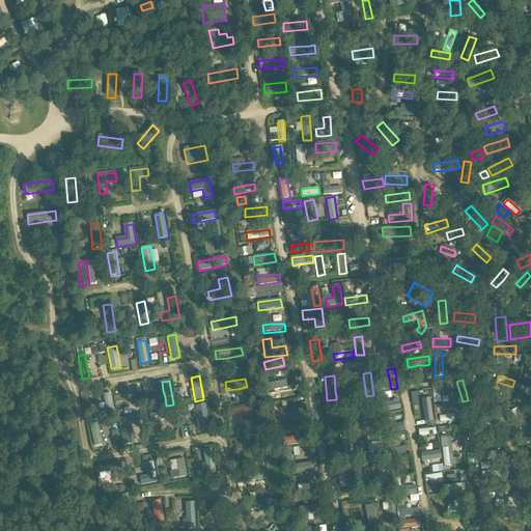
[(285,381),(264,385),(266,392),(270,391),(274,390),(286,388),(285,381)]
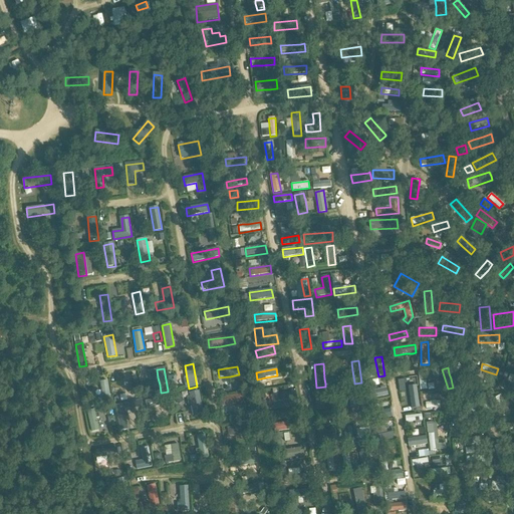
[(425,370),(418,371),(420,390),(427,390),(426,377),(425,372),(425,370)]
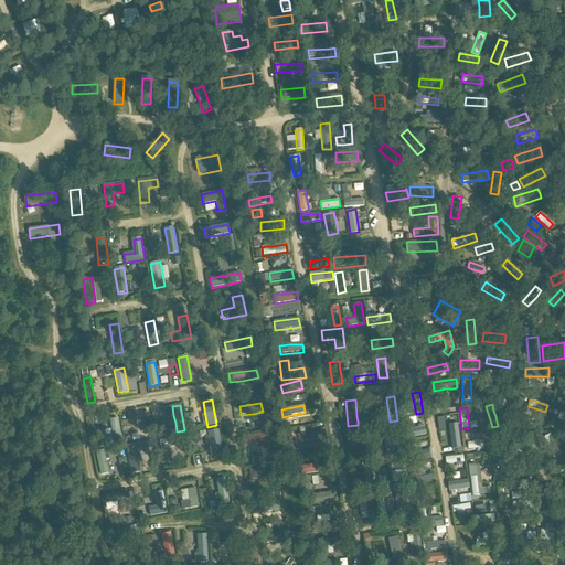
[(149,414),(141,415),(144,426),(145,432),(146,436),(153,435),(149,414)]
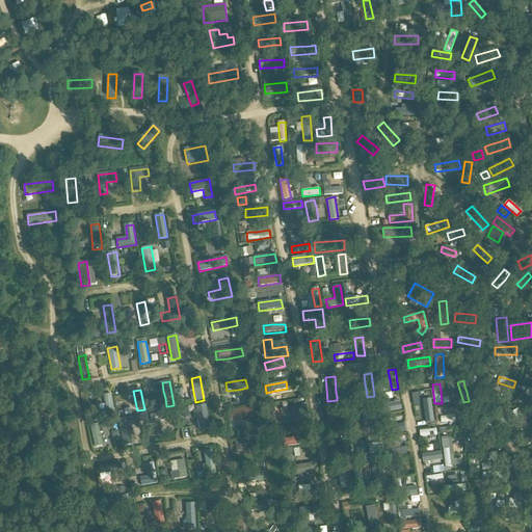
[(111,394),(104,395),(106,409),(107,413),(107,416),(114,415),(111,394)]
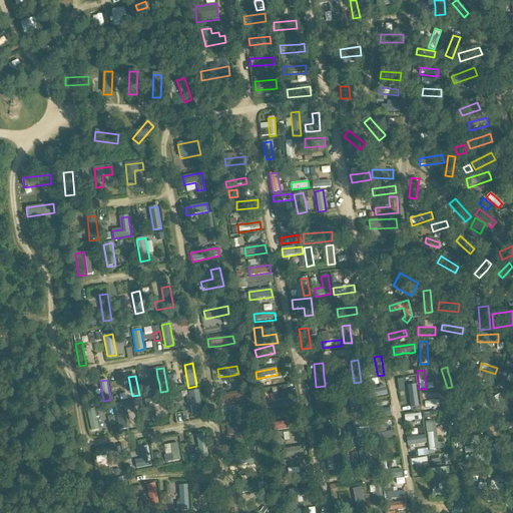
[(416,385),(408,386),(411,408),(419,407),(416,385)]
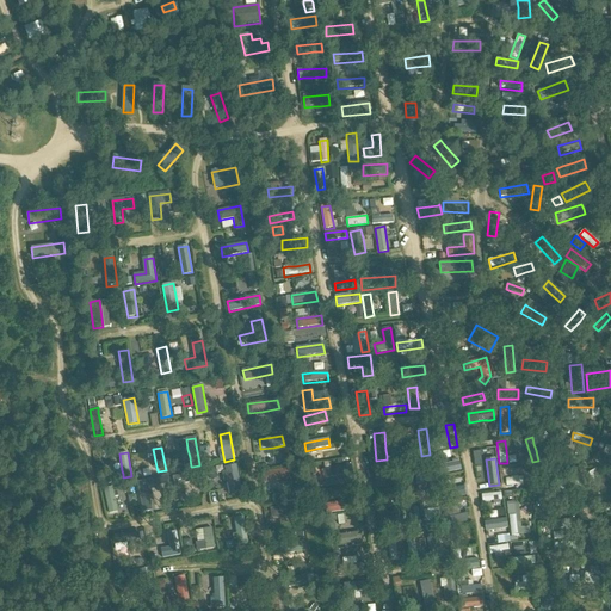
[(382,462),(372,463),(376,487),(386,486),(382,462)]
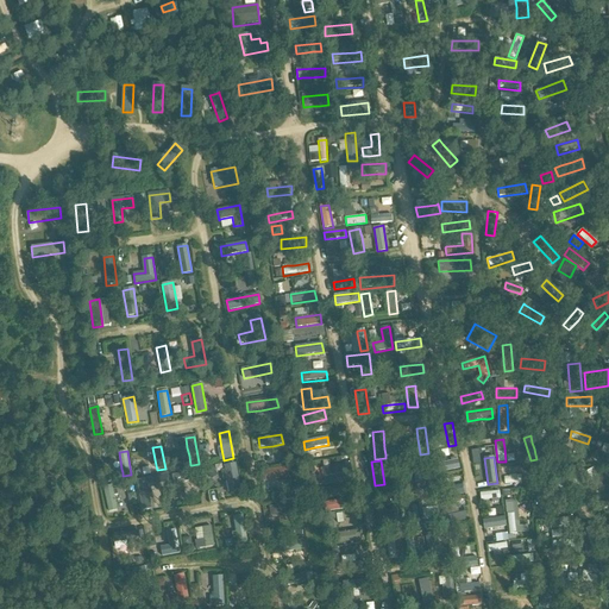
[(459,460),(433,466),(434,475),(460,469),(459,460)]
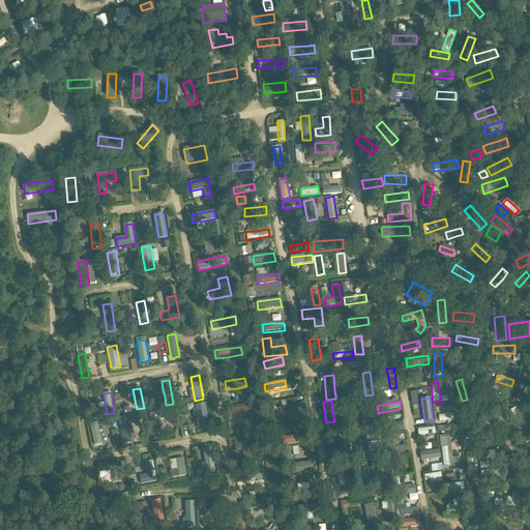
[(365,402),(359,402),(361,420),(367,419),(366,409),(365,402)]
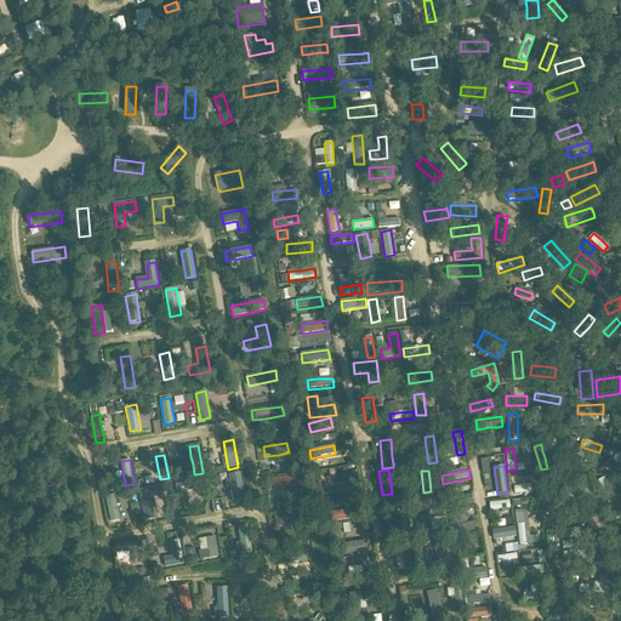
[(357,472),(329,478),(332,495),(360,490),(357,472)]
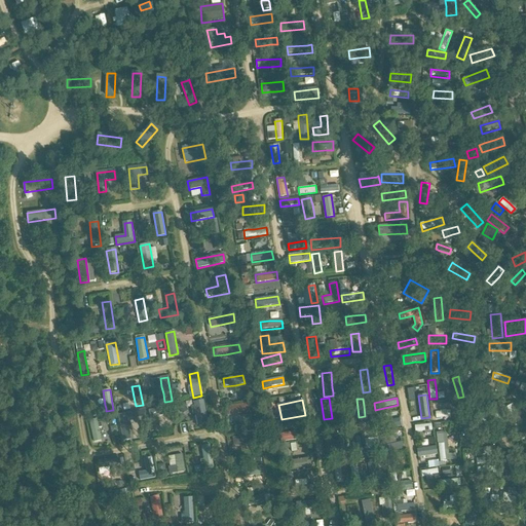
[(204,402),(194,404),(194,407),(196,415),(198,427),(209,425),(204,402)]
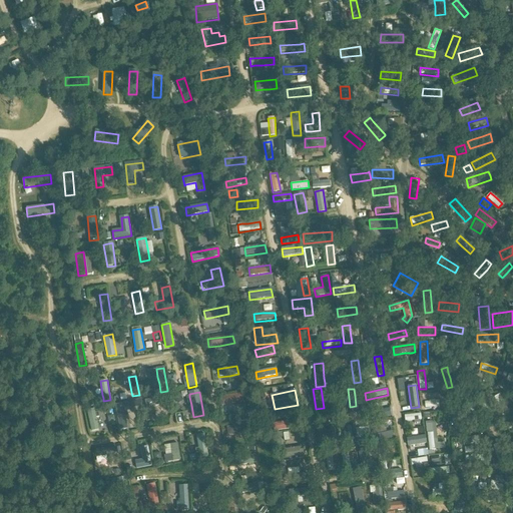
[(240,395),(219,399),(220,407),(234,404),(240,403),(242,403),(240,395)]
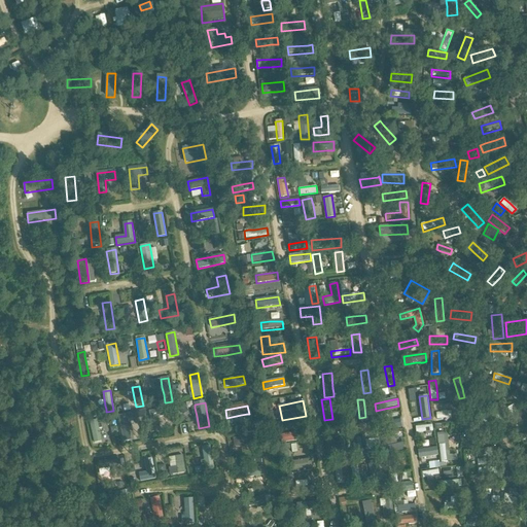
[(514,406),(508,408),(516,424),(521,422),(514,406)]
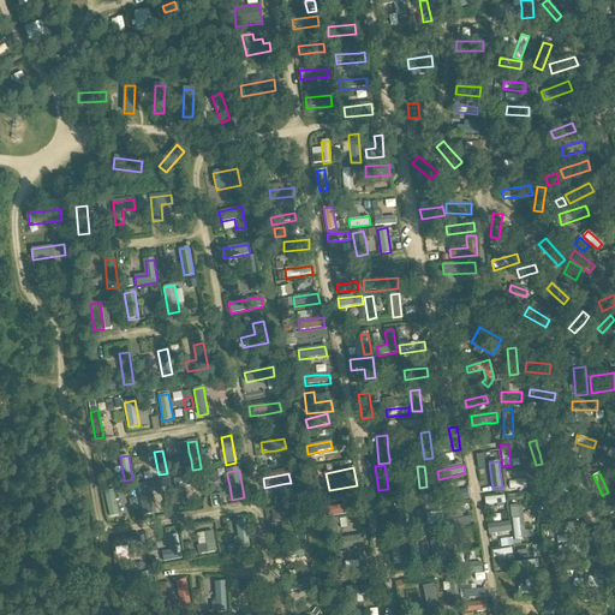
[(572,475),(567,478),(584,499),(590,494),(580,483),(573,475),(572,475)]
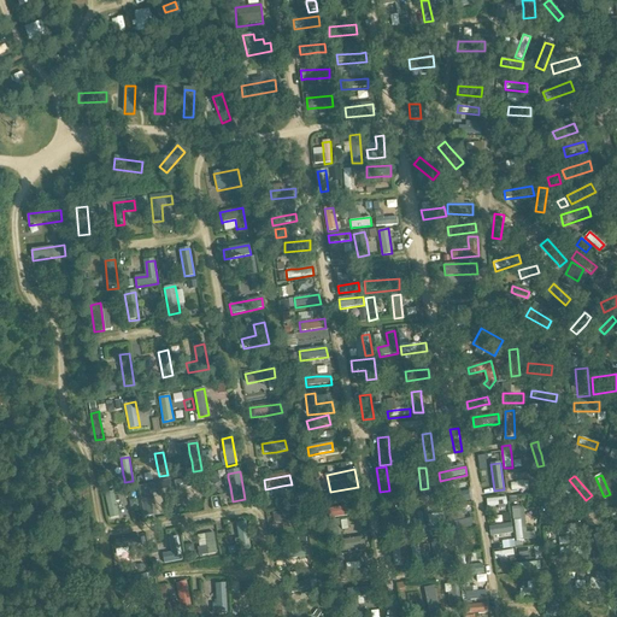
[(192,480),(175,482),(180,505),(187,504),(184,488),(193,487),(192,480)]
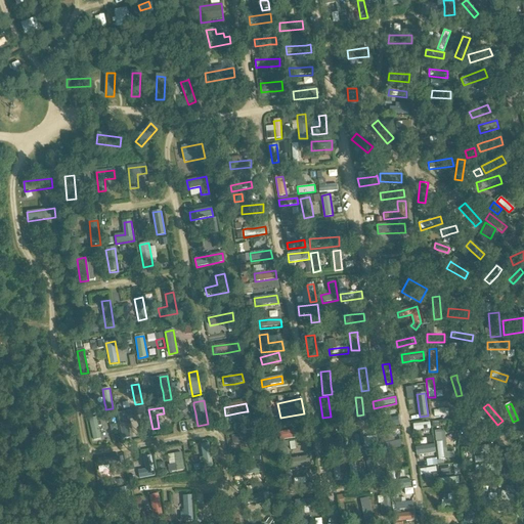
[(452,409),(431,412),(432,421),(453,417),(452,409)]
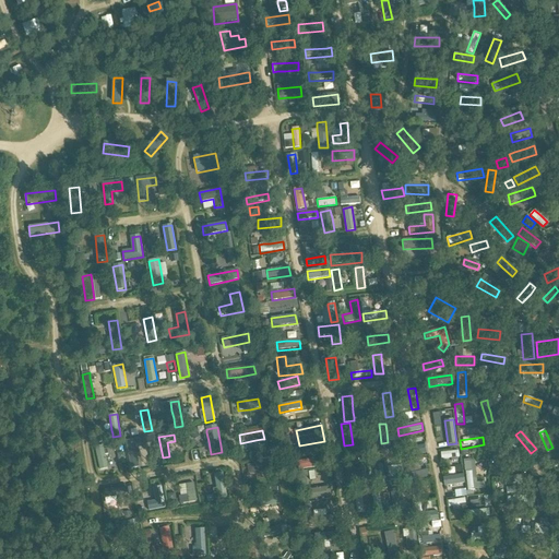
[(133,440),(126,441),(131,468),(139,467),(137,454),(133,440)]
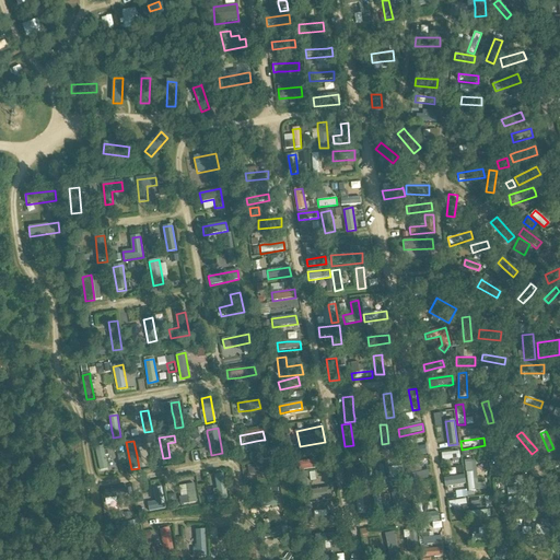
[(150,457),(148,445),(139,447),(141,458),(150,457)]
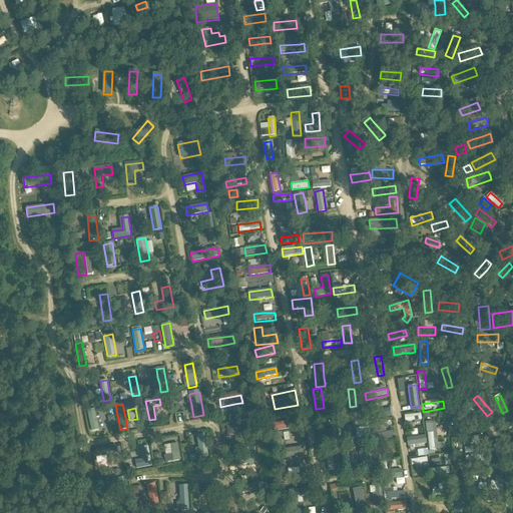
[(94,410),(87,411),(91,432),(99,430),(96,418),(95,413),(94,410)]
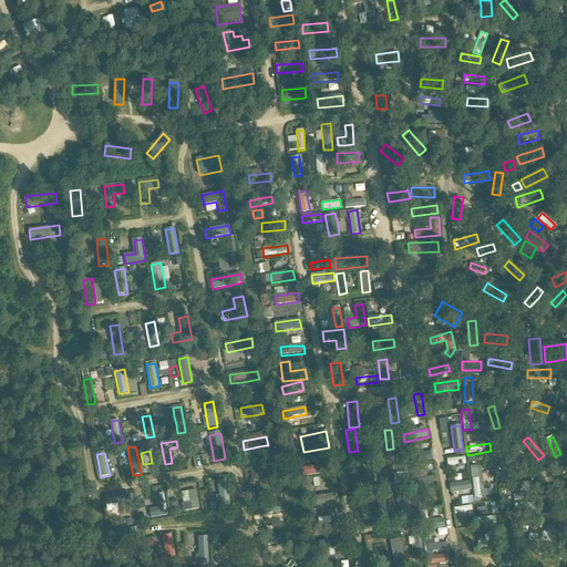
[(423,455),(413,456),(414,463),(431,461),(431,454),(423,455)]
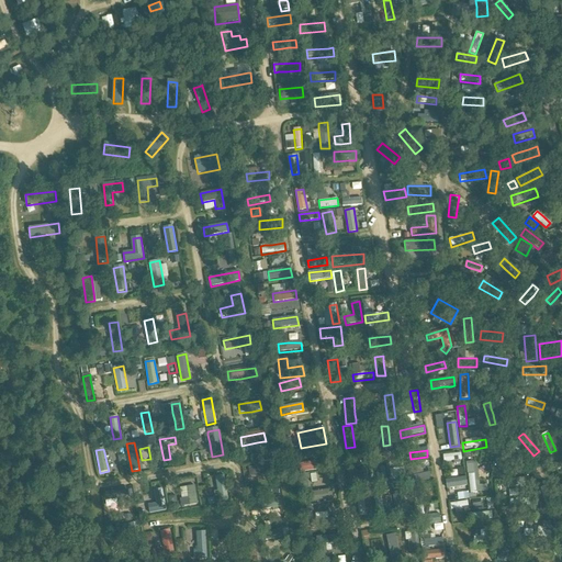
[(325,460),(299,464),(300,473),(326,469),(325,460)]
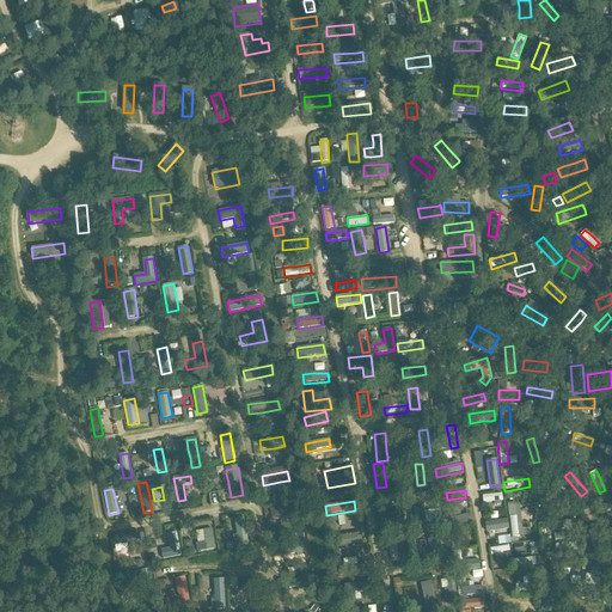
[(297,506),(270,510),(271,520),(288,516),(295,515),(299,515),(297,506)]
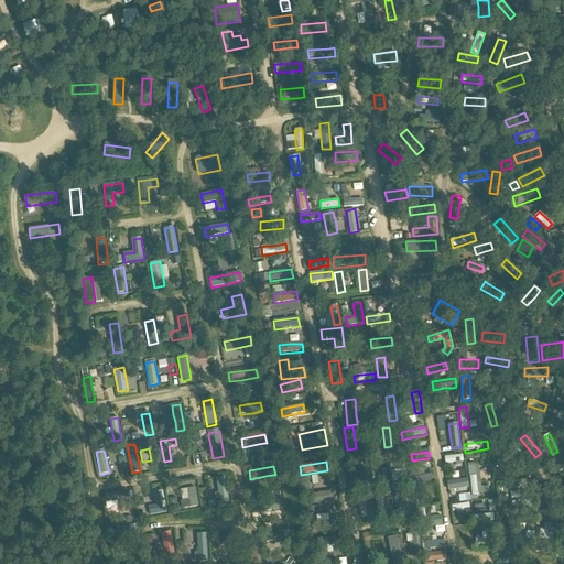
[(386,468),(378,470),(381,491),(389,490),(386,468)]
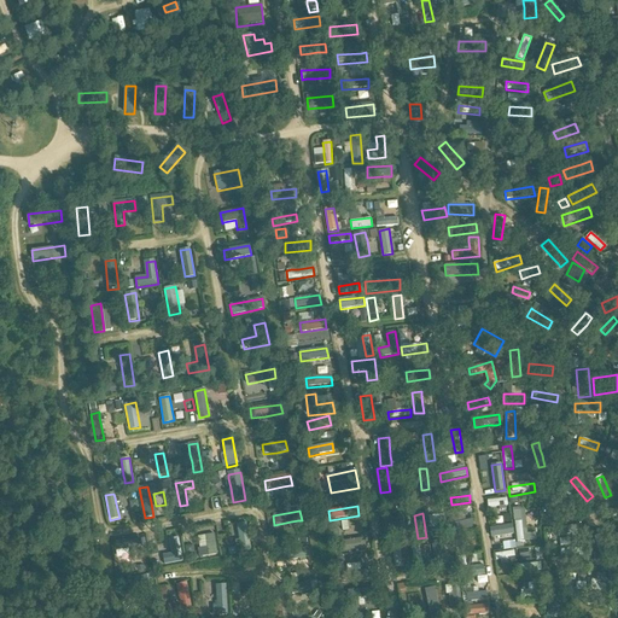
[(444,514),(436,516),(437,528),(439,535),(447,534),(444,514)]
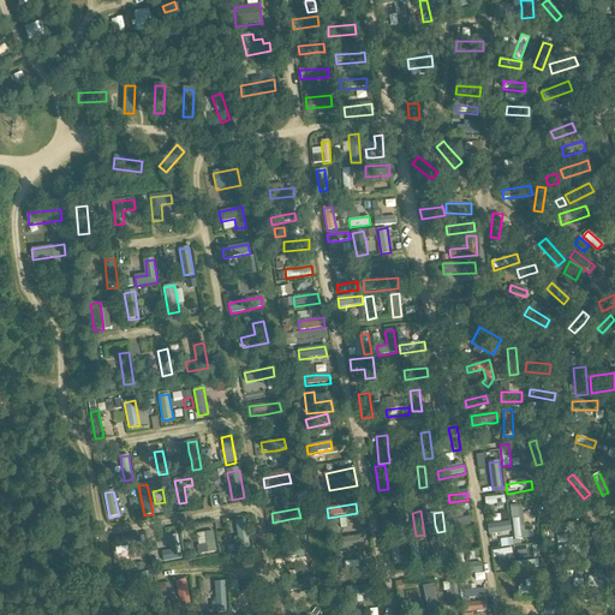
[(402,514),(393,515),(395,537),(405,537),(402,514)]
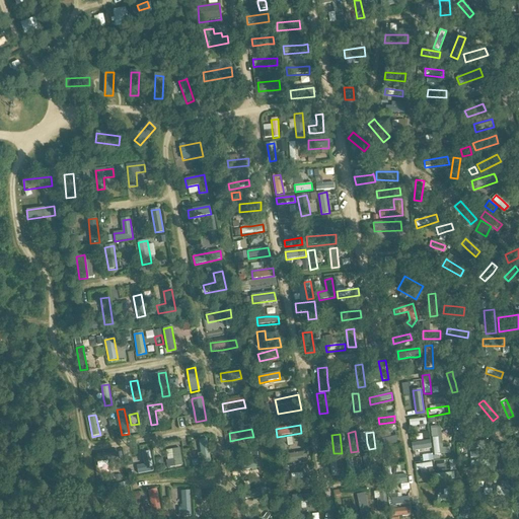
[(386,439),(378,441),(379,447),(397,443),(395,437),(391,438),(386,439)]
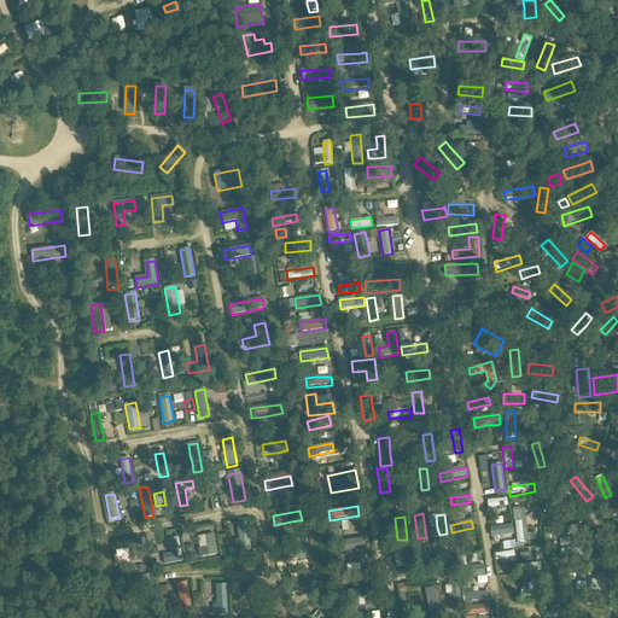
[(246,524),(237,525),(239,540),(240,546),(242,552),(251,551),(246,524)]
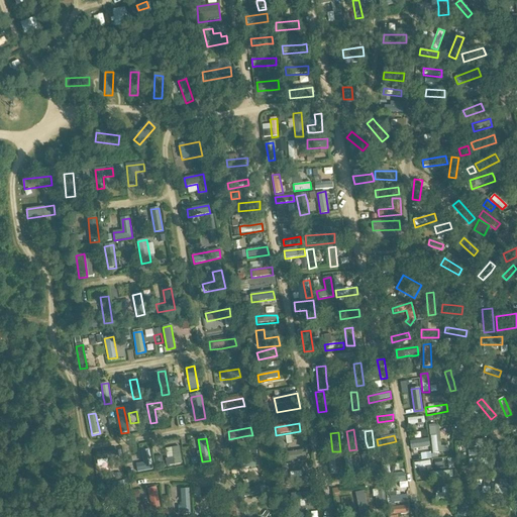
[(302,440),(285,439),(284,448),(301,449),(302,440)]
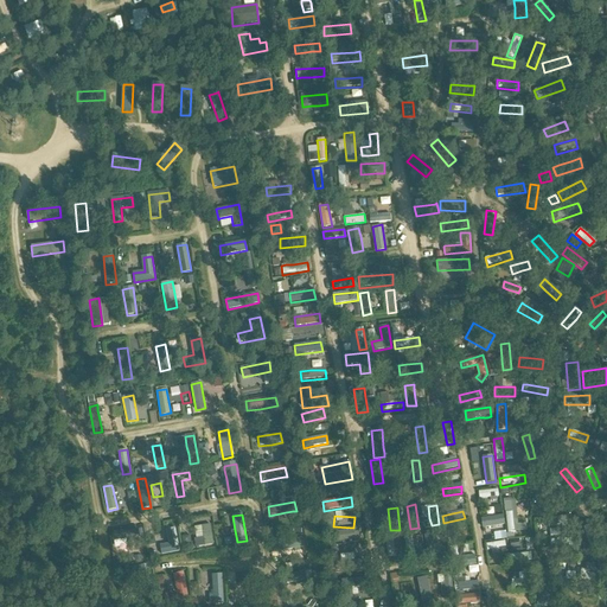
[(504,516),(481,519),(483,529),(505,525),(504,516)]
